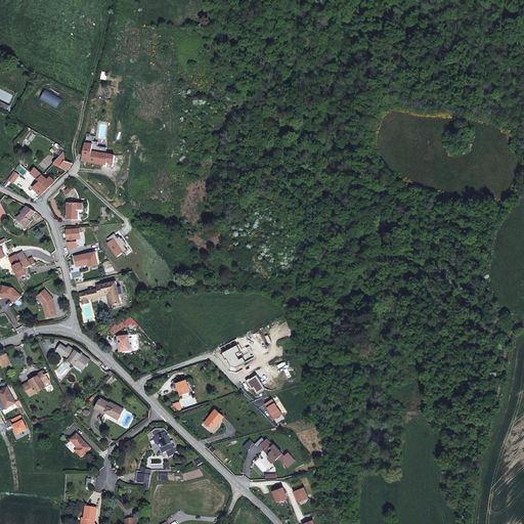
[(51,92),(46,102),(62,112),(69,100),(51,92)]
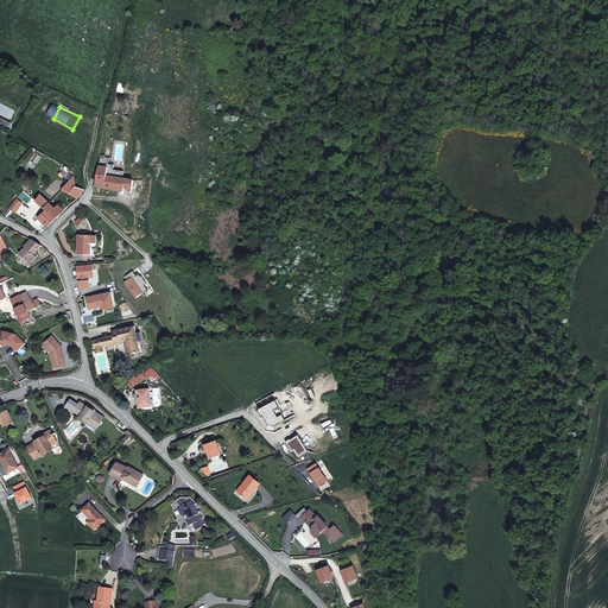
[(125,190),(133,191),(134,181),(108,176),(109,166),(99,165),(96,183),(95,185),(105,188),(105,191),(125,194),(125,190)]
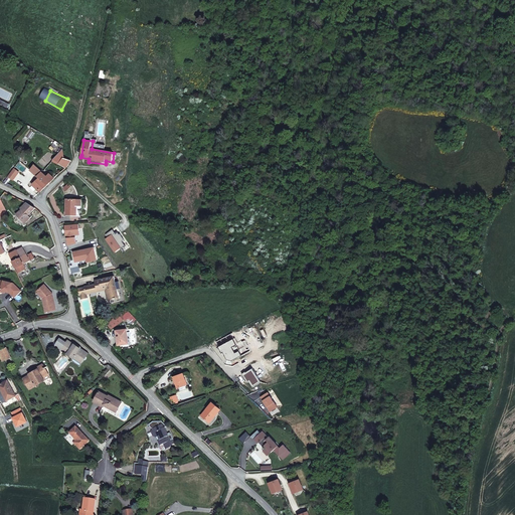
[(64,153),(64,150),(63,150),(63,151),(53,161),(61,166),(65,159),(64,153)]
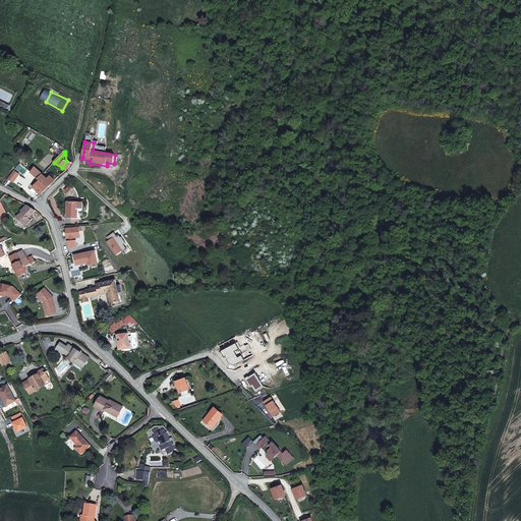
[(62,168),(67,171),(69,170),(72,164),(66,161),(62,168)]
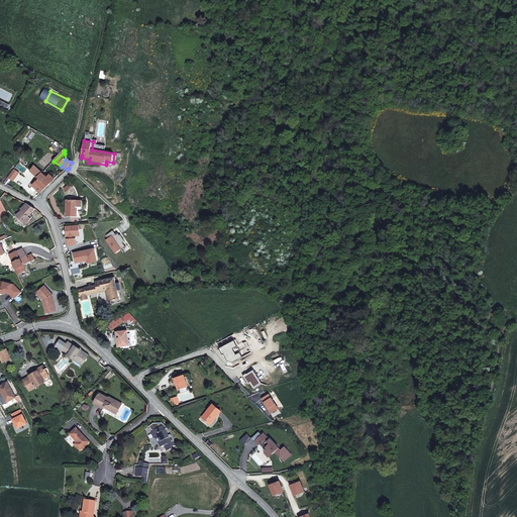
[(42,173),(33,167),(32,169),(31,172),(37,177),(42,173)]
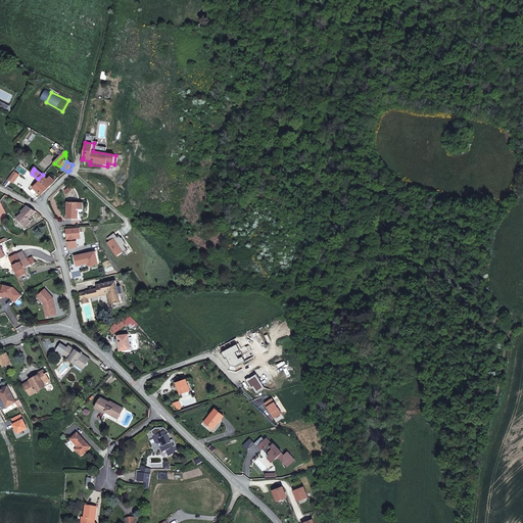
[(42,182),(49,188),(56,182),(51,178),(49,180),(43,175),(38,179),(42,182)]
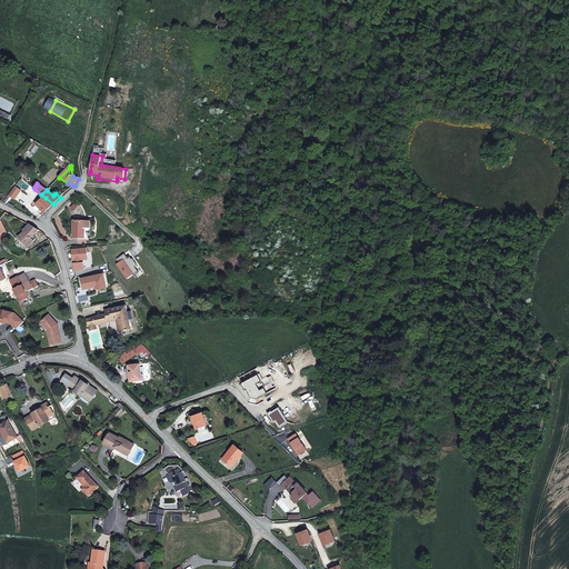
[(37,205),(45,212),(53,205),(46,198),(37,205)]
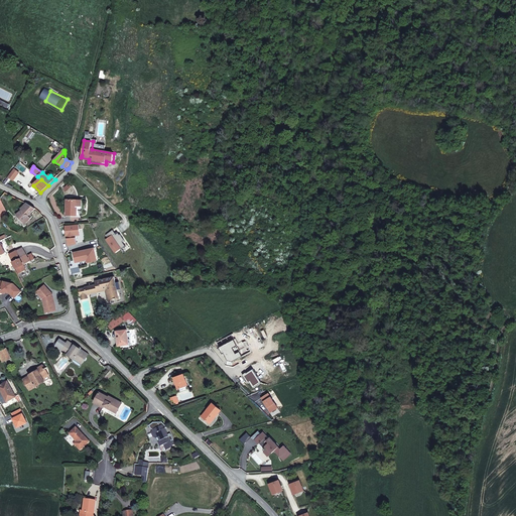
[(69,185),(62,190),(66,194),(71,188),(69,185)]
